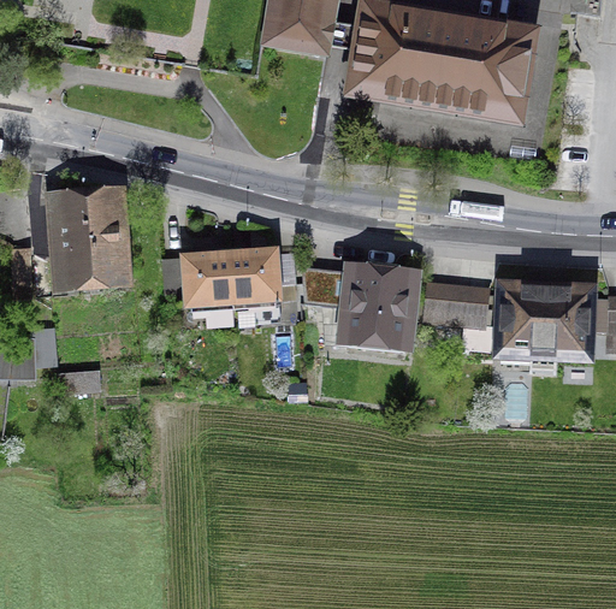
[(266,0),(258,52),(326,63),(336,0),(266,0)]
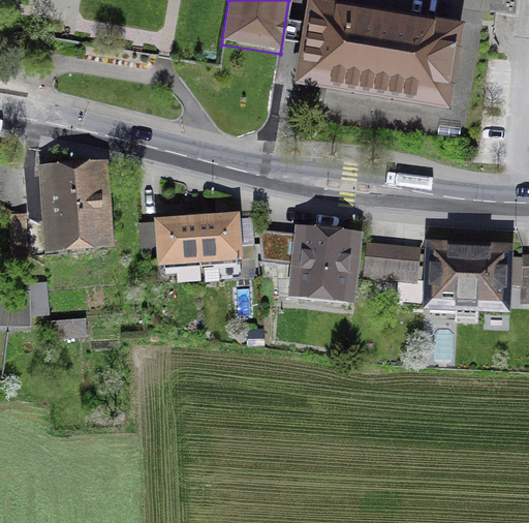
[(467,23),(343,0),(308,0),(292,84),(450,113),(467,23)]
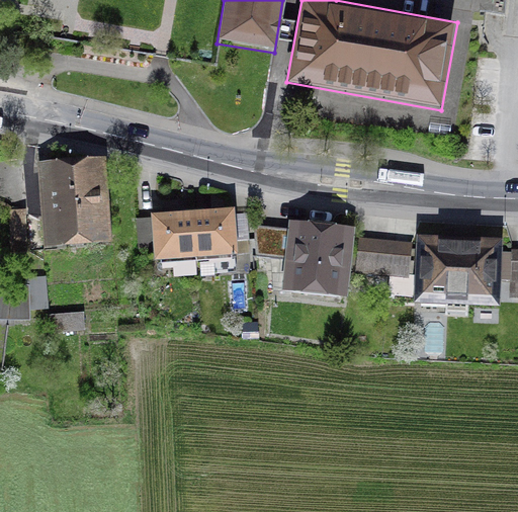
[(37,164),(42,247),(110,243),(105,160),(37,164)]
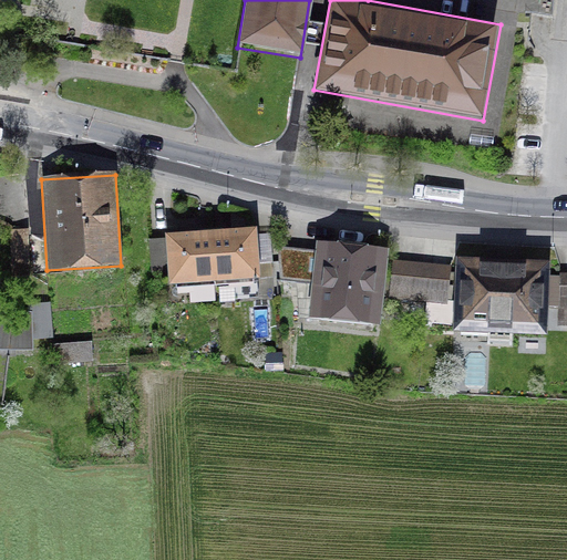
[(26,225),(11,225),(12,270),(28,269),(26,225)]
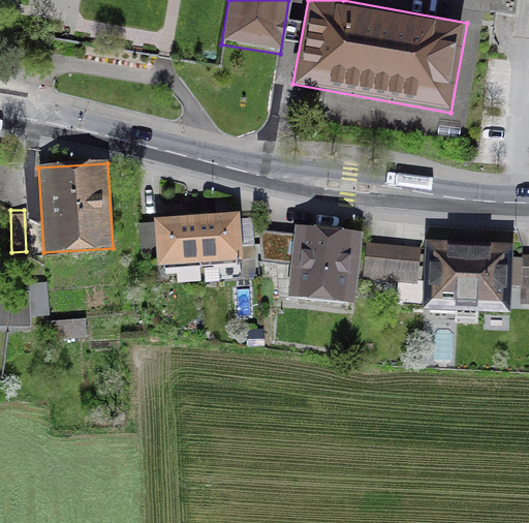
[(199,215),(201,260),(242,258),(240,213),(199,215)]
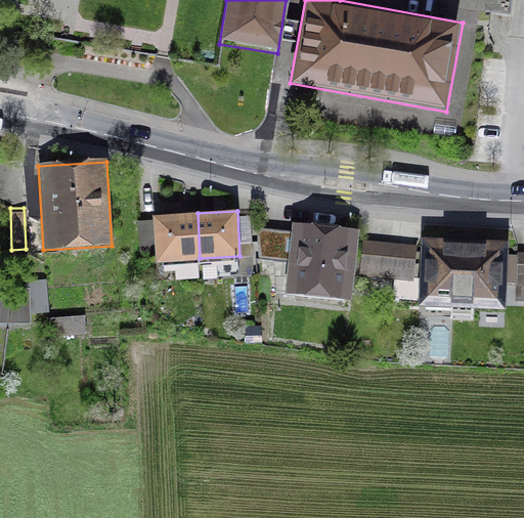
[(200,258),(198,213),(157,215),(159,243),(160,259),(200,258)]
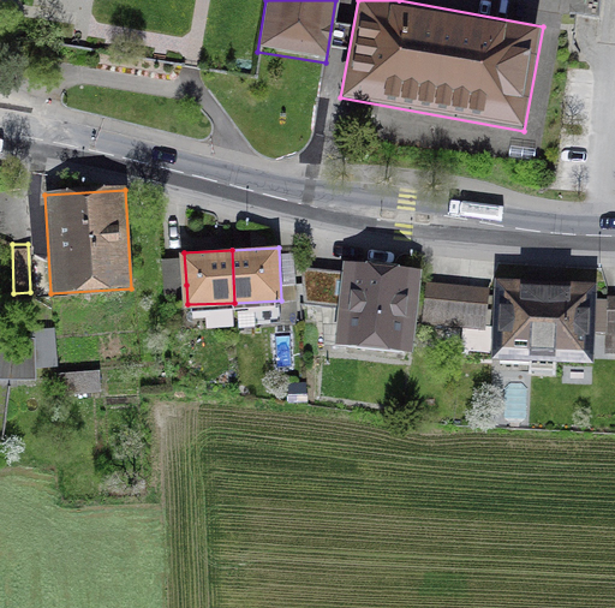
[(186,285),(184,252),(160,255),(162,287),(186,285)]
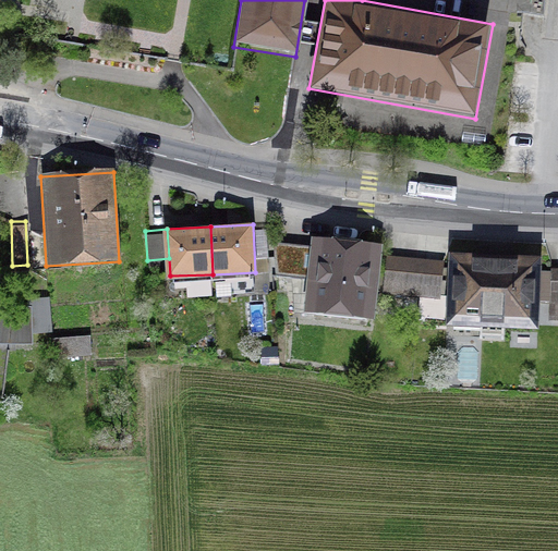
[(376,242),(310,233),(300,308),(366,317),(376,242)]
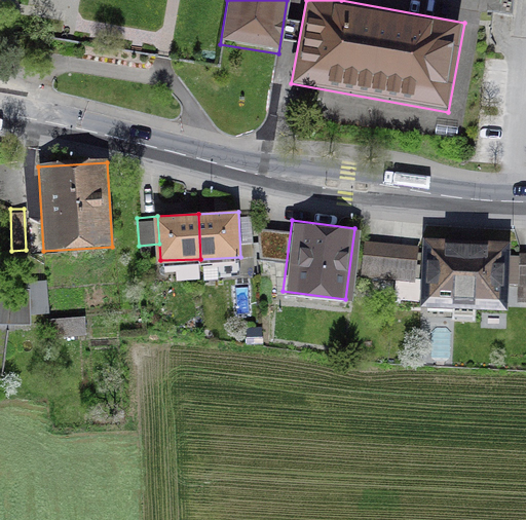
[(285,254),(286,225),(262,224),(261,253),(285,254)]
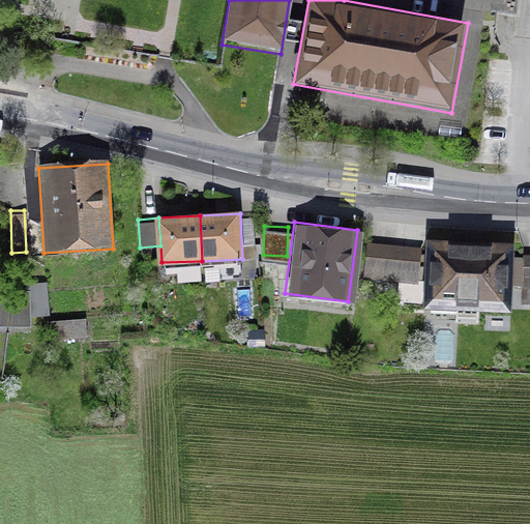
[(386,244),(370,242),(367,257),(384,259),(386,244)]
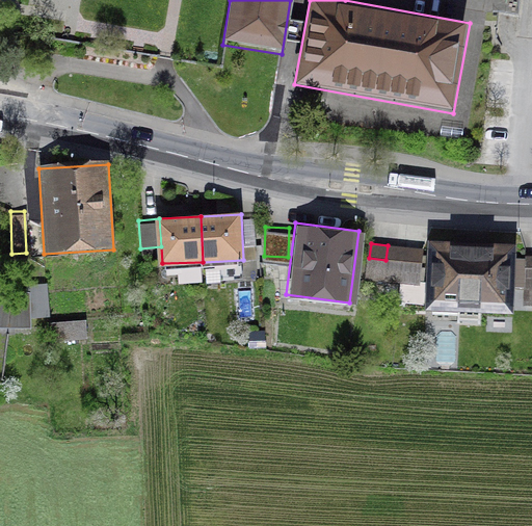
[(420,248),(388,245),(386,260),(384,274),(418,278),(420,248)]
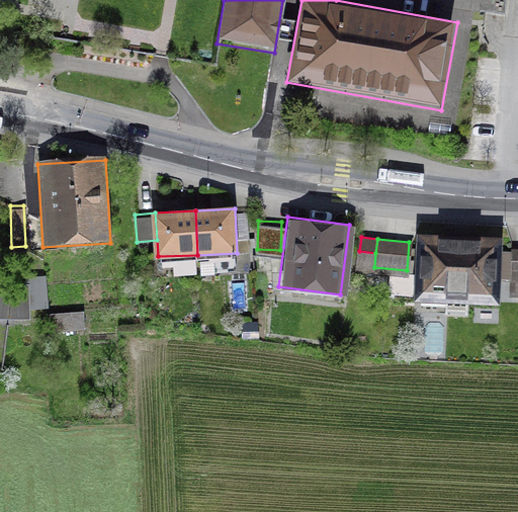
[(498,243),(414,239),(411,305),(495,309),(498,243)]
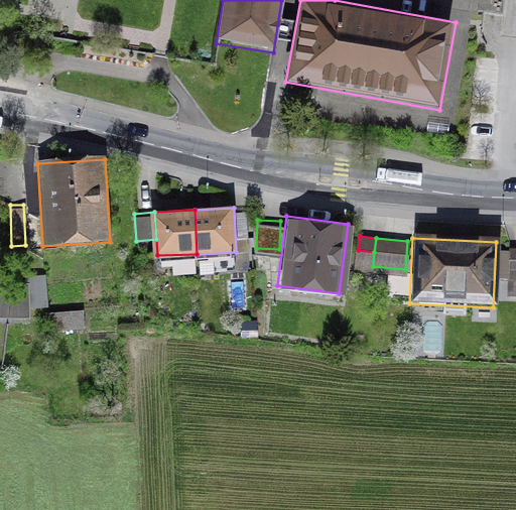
[(374,252),(358,250),(357,265),(373,266),(374,252)]
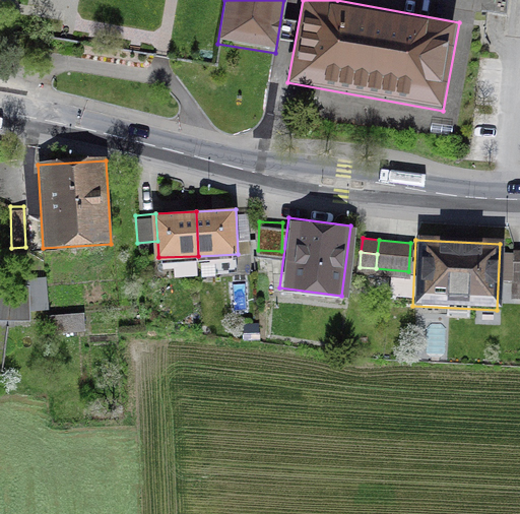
[(27,280),(1,276),(0,281),(0,313),(28,313),(27,280)]
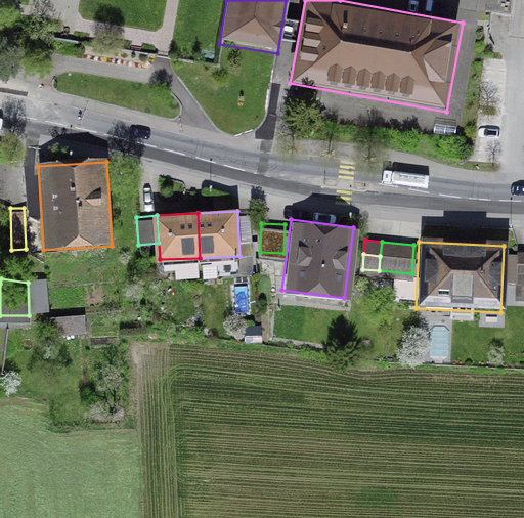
[(84,312),(48,314),(49,330),(85,327),(84,312)]
